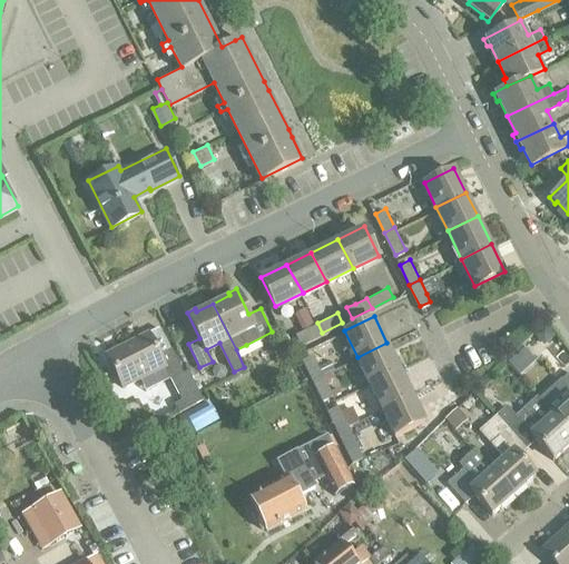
[(545,322),(535,330),(540,336),(548,336),(553,330),(545,322)]
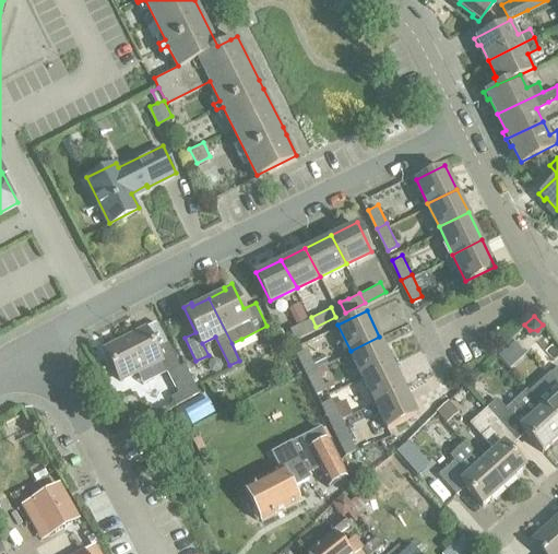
[(316,327),(311,317),(289,327),(296,337),(316,327)]
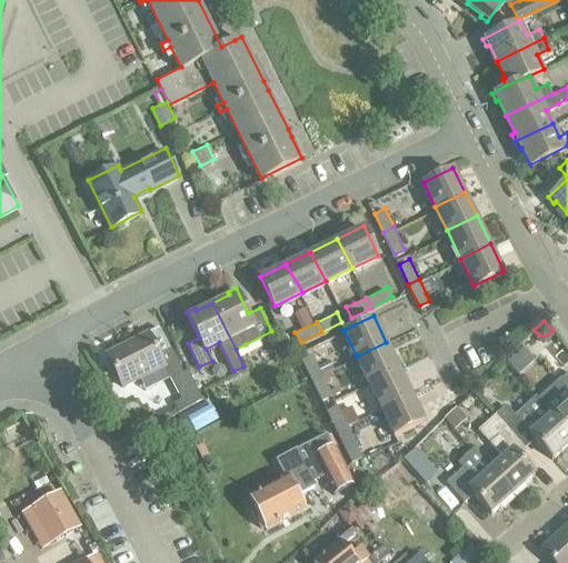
[(181,398),(175,401),(179,410),(202,398),(188,369),(183,371),(170,345),(159,351),(150,337),(137,343),(135,339),(107,352),(122,384),(163,363),(170,376),(181,398)]
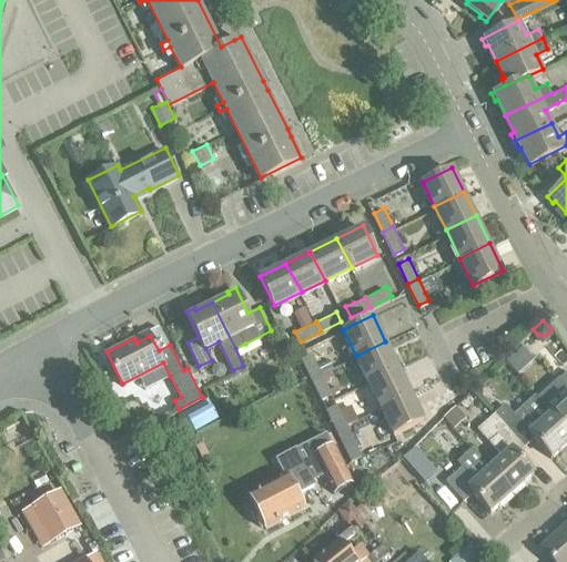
[(356,356),(367,379),(396,364),(385,341),(356,356)]
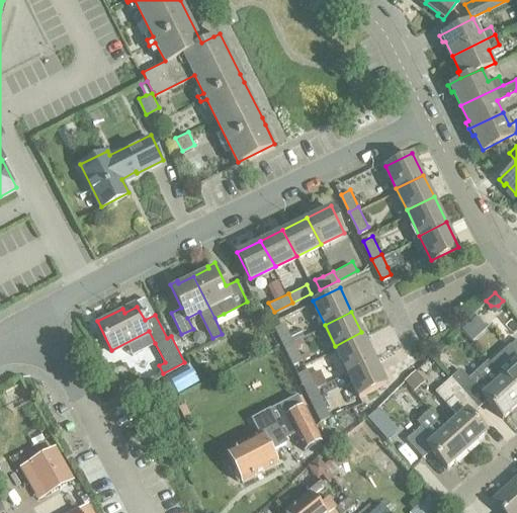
[(283,321),(274,326),(284,345),(293,340),(291,337),(286,327),(283,321)]
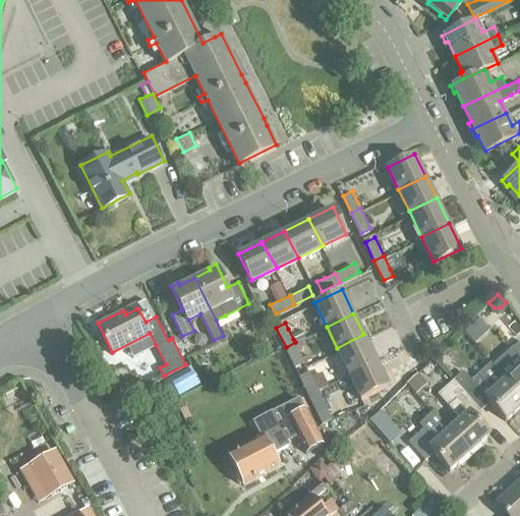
[(295,325),(288,329),(293,339),(301,336),(295,325)]
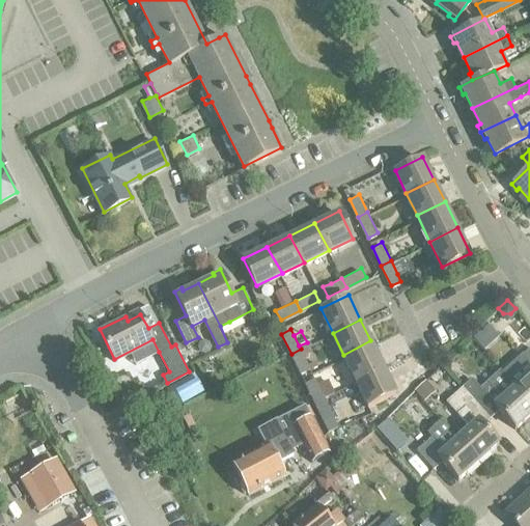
[(343,355),(356,380),(383,365),(370,340),(343,355)]
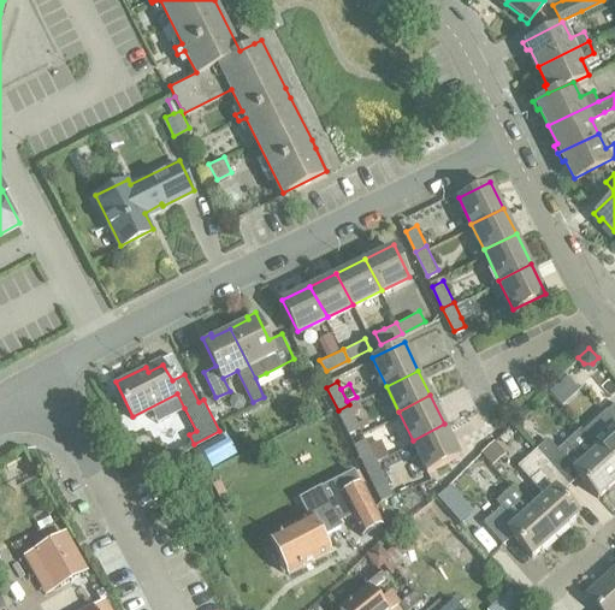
[(611,434),(597,446),(614,466),(614,402),(597,418),(611,434)]
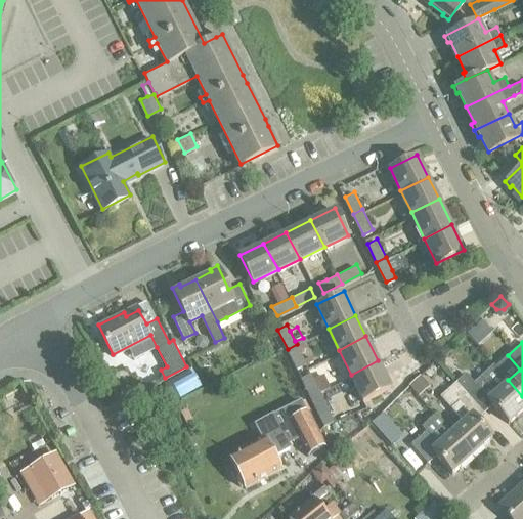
[(297,344),(288,349),(296,366),(306,362),(297,344)]
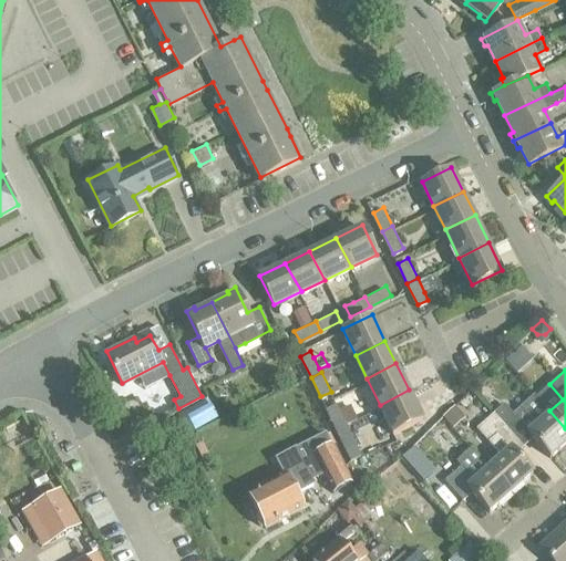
[(409,390),(380,405),(392,432),(422,417),(409,390)]
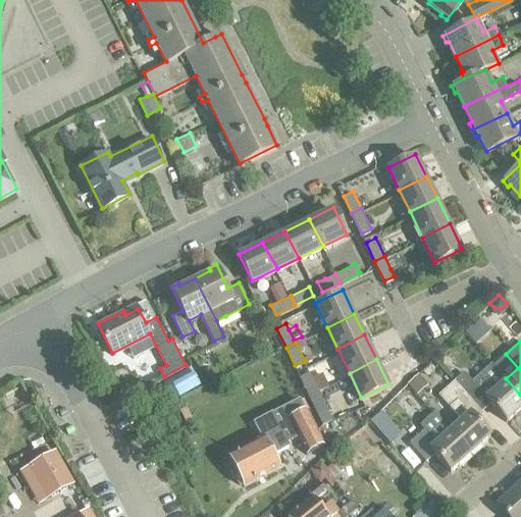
[(464,370),(455,378),(482,409),(490,401),(507,419),(520,405),(520,395),(506,378),(491,362),(472,379),(464,370)]
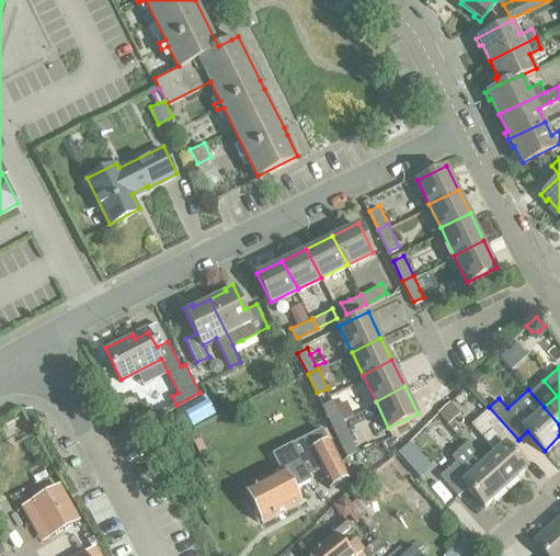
[(332,398),(322,404),(332,422),(342,418),(334,405),(332,398)]
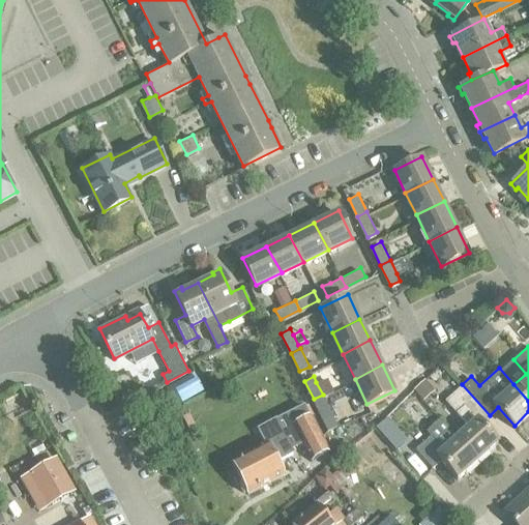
[(327,376),(316,382),(323,395),(333,389),(327,376)]
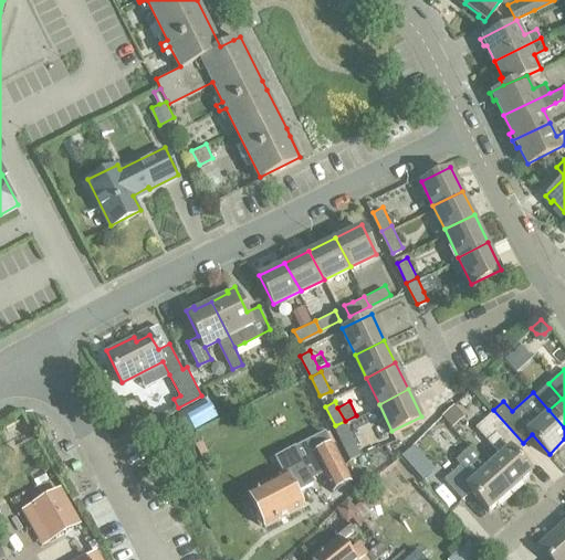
[(453,402),(441,413),(451,424),(463,413),(453,402)]
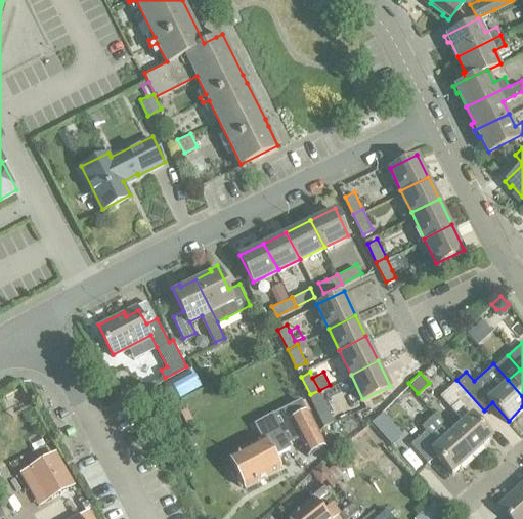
[(464,420),(452,430),(451,430),(472,452),(492,435),(476,418),(484,411),(456,380),(440,394),(464,420)]
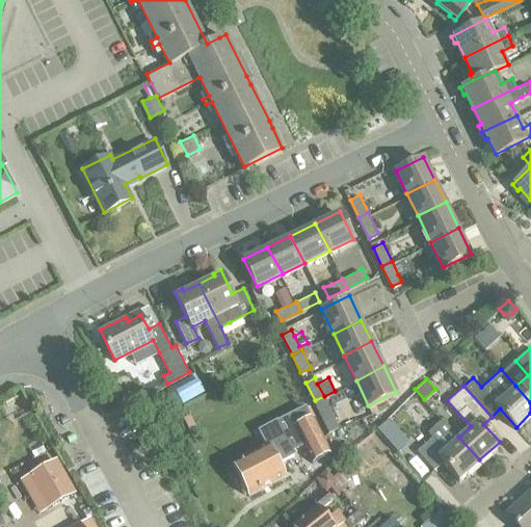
[(168,390),(161,394),(167,406),(176,402),(168,390)]
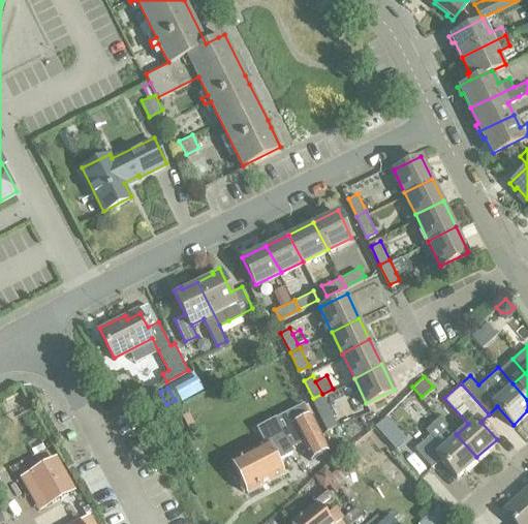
[(322,394),(313,398),(322,419),(332,414),(322,394)]
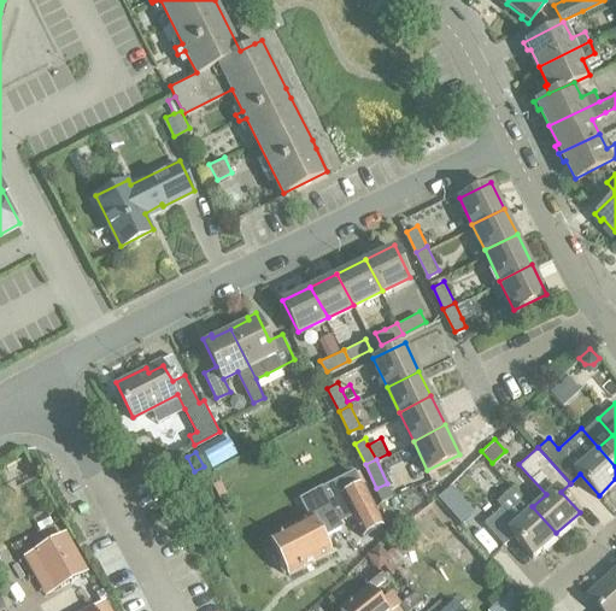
[(362,482),(340,494),(362,536),(383,524),(362,482)]
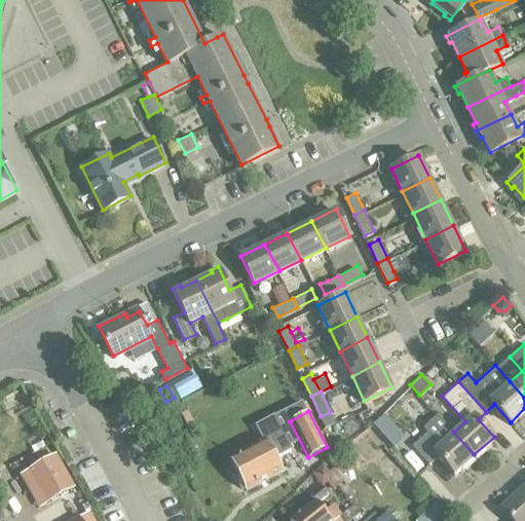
[(374,422),(385,435),(397,423),(385,412),(374,422)]
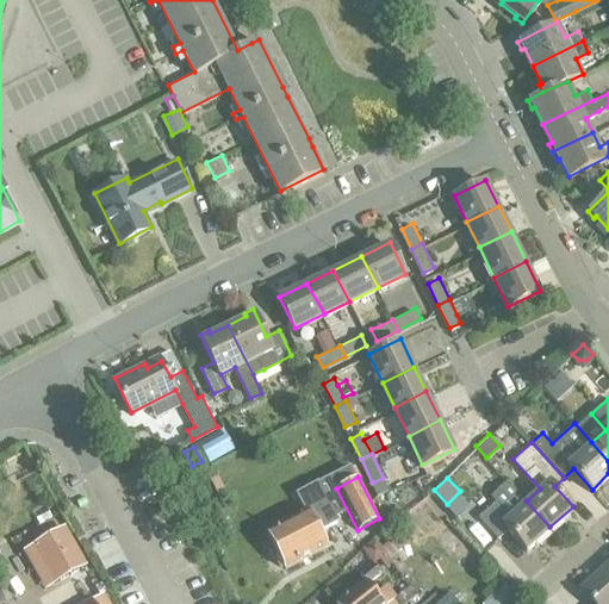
[(526,500),(527,500),(508,479),(507,480),(492,493),(497,498),(479,515),(498,536),(508,528),(527,548),(550,527),(526,500)]
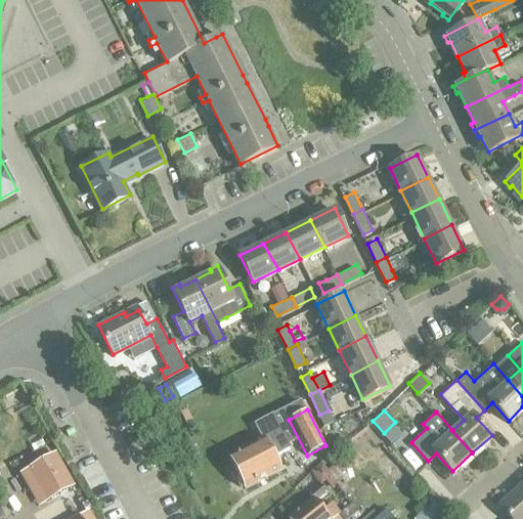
[(264,438),(229,455),(246,485),(280,467),(273,453),(290,445),(272,413),(256,422),(264,438)]
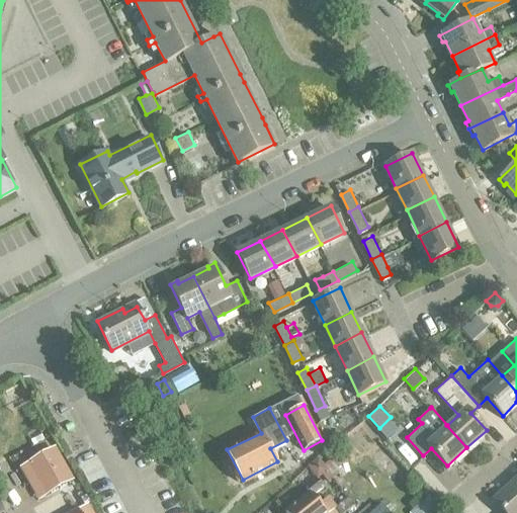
[(40,433),(29,438),(32,444),(44,438),(40,433)]
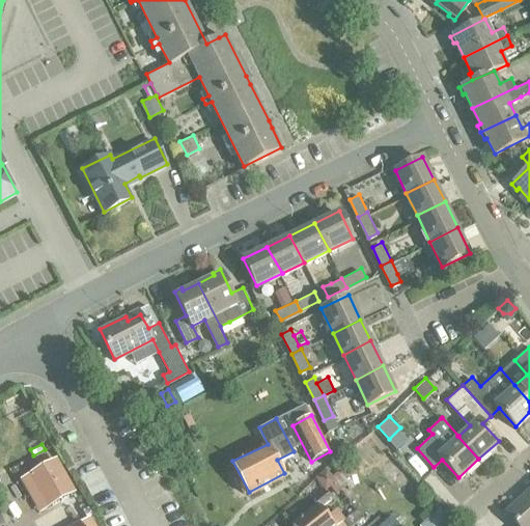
[(57,457),(22,476),(39,509),(76,489),(57,457)]
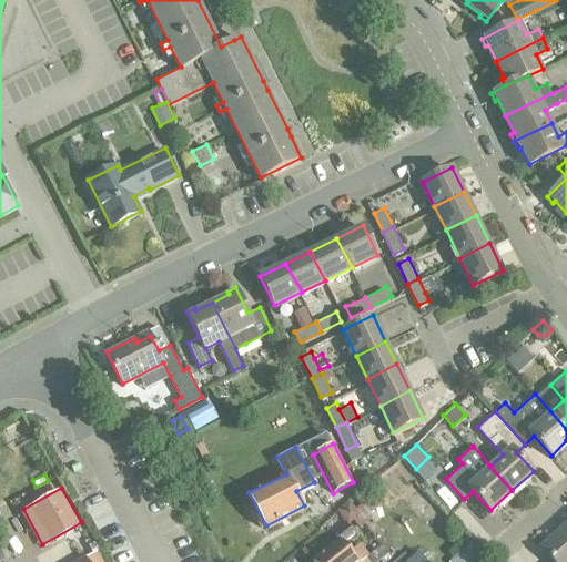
[(368,497),(355,507),(361,513),(364,518),(376,508),(368,497)]
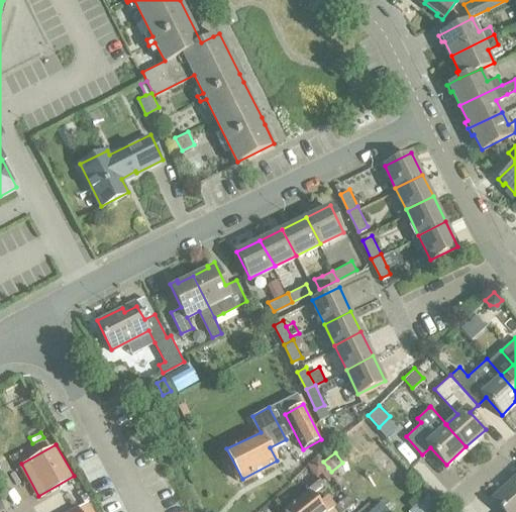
[(319,456),(308,465),(316,475),(317,476),(328,468),(323,462),(319,456)]
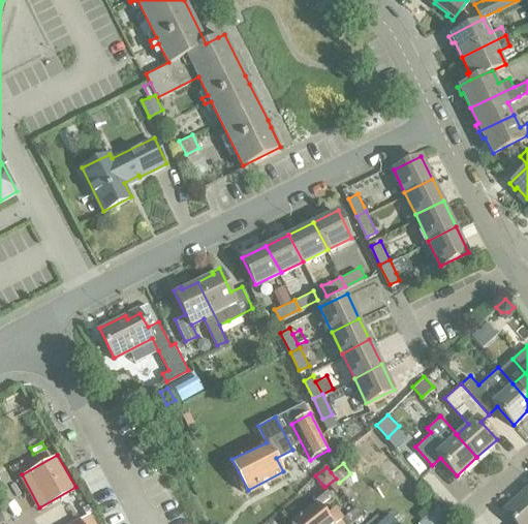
[(527,485),(503,509),(515,522),(511,523),(527,523),(527,485)]
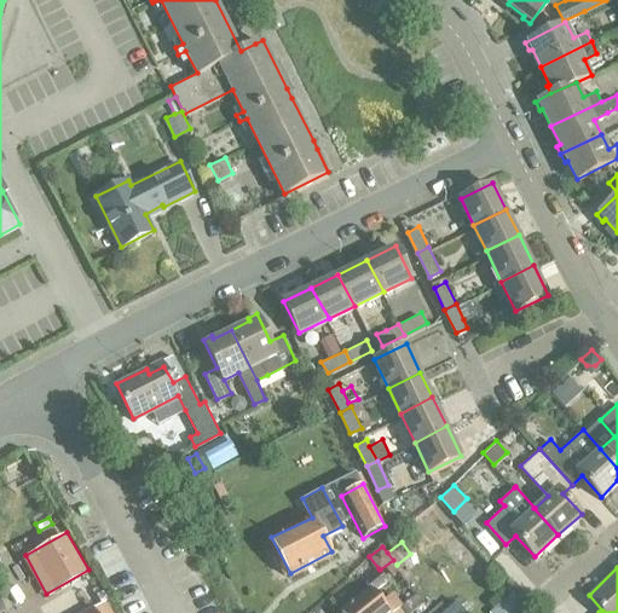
[(371,585),(341,609),(345,612),(388,612),(392,611),(403,602),(394,591),(383,600),(374,588),(387,578),(380,570),(379,568),(367,579),(371,585)]
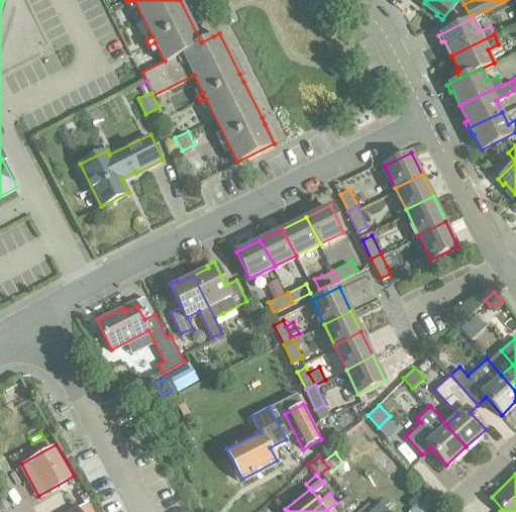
[(409,510),(410,511),(434,511),(441,506),(428,492),(409,510)]
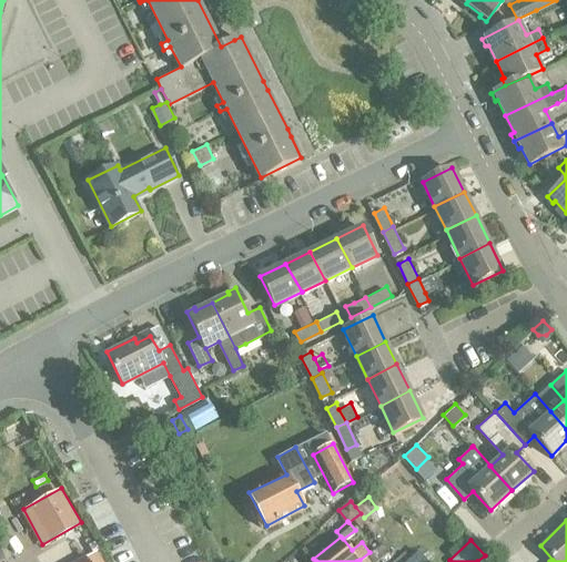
[(380,542),(371,550),(376,558),(385,550),(380,542)]
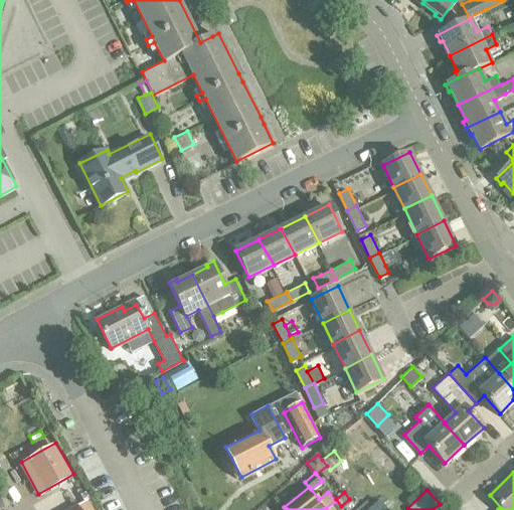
[(384,509),(387,507),(378,497),(371,503),(367,498),(355,509),(354,509),(384,509)]
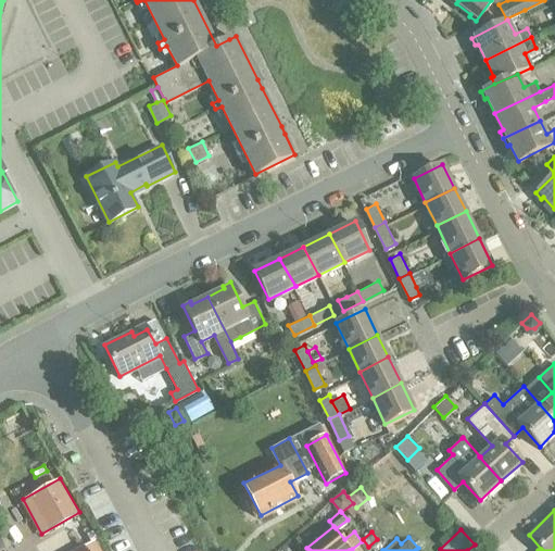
[(73,550),(102,550),(96,538),(73,550)]
